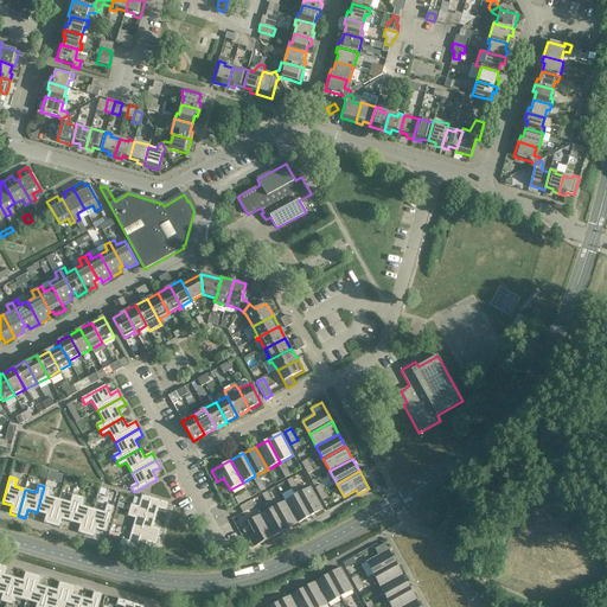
[(50,489),(44,486),(37,512),(46,515),(44,523),(52,525),(59,499),(48,496),(50,489)]
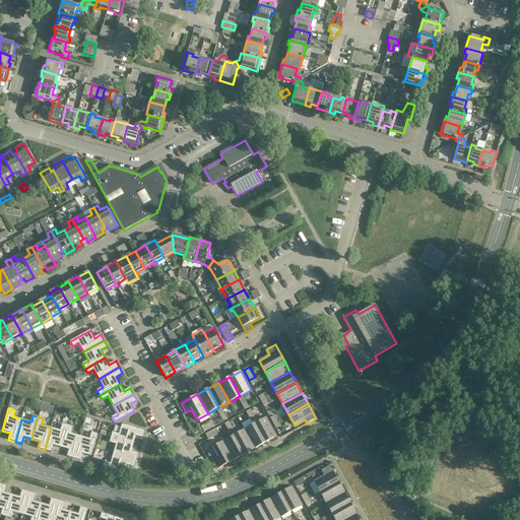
[(276,437),(266,417),(255,424),(266,443),(276,437)]
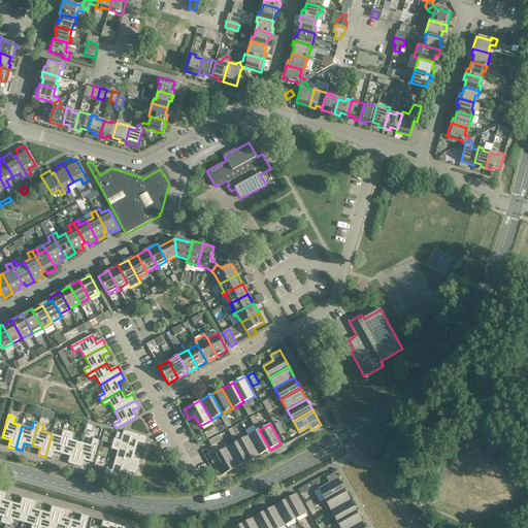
[(204,433),(207,438),(219,433),(216,427),(204,433)]
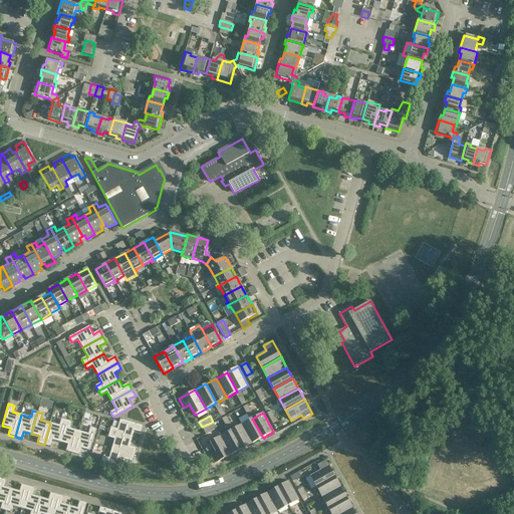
[(59,426),(50,423),(44,445),(50,447),(52,440),(60,443),(66,421),(61,419),(59,426)]
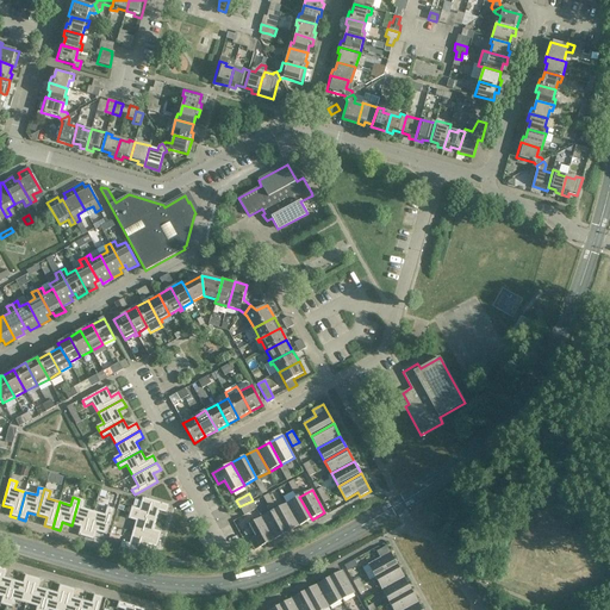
[(312,520),(299,497),(287,504),(299,526),(312,520)]
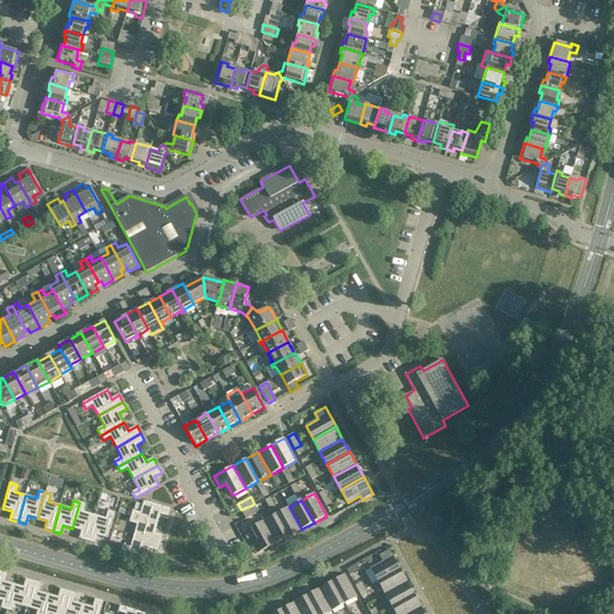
[(132,512),(131,516),(157,524),(160,515),(168,517),(170,509),(144,501),(140,512),(133,511),(132,512)]
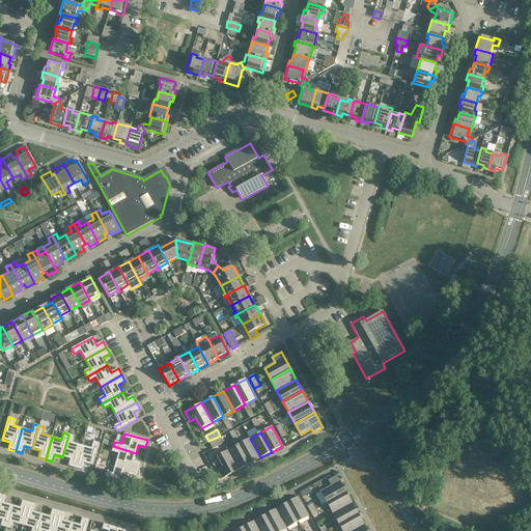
[(74,436),(68,435),(62,457),(71,459),(68,466),(75,468),(82,445),(72,442),(74,436)]
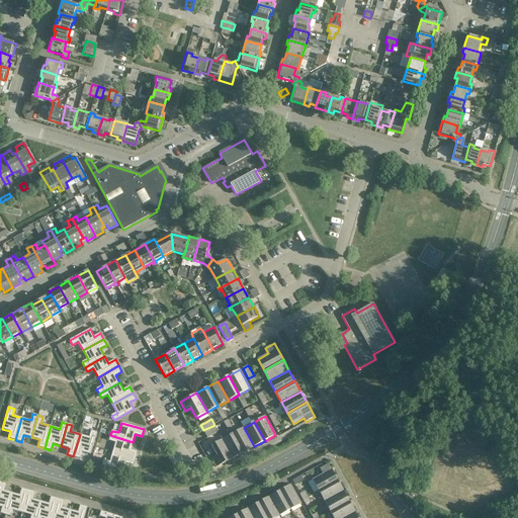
[(219,432),(216,427),(204,433),(207,438),(219,432)]
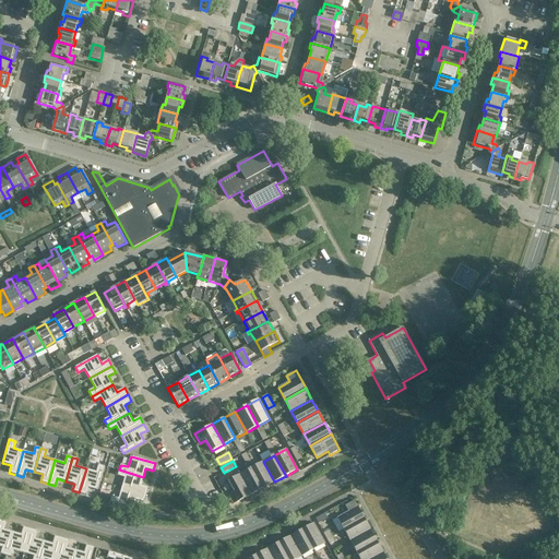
[(274,482),(263,462),(251,467),(263,488),(274,482)]
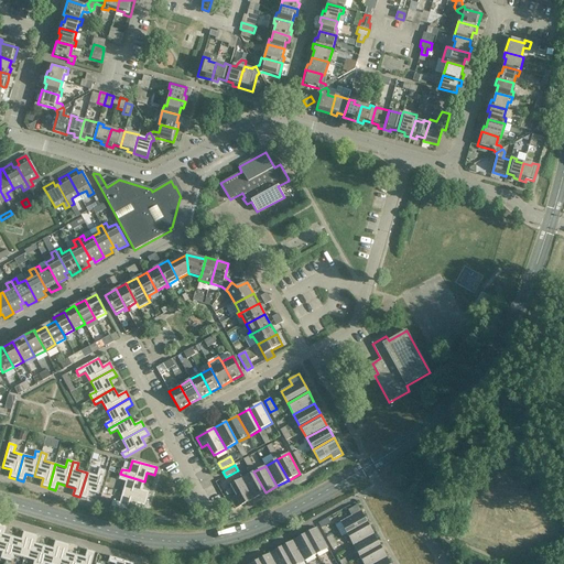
[(97,476),(87,473),(79,497),(87,499),(89,492),(98,495),(105,470),(99,469),(97,476)]
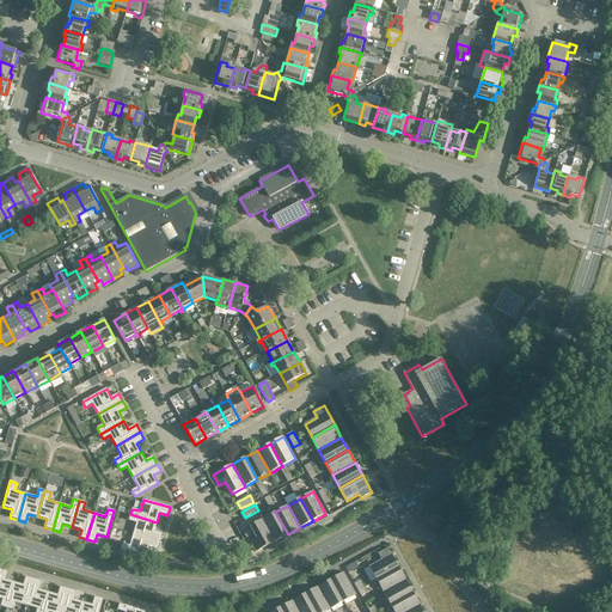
[(288,534),(275,512),(263,519),(275,542),(288,534)]
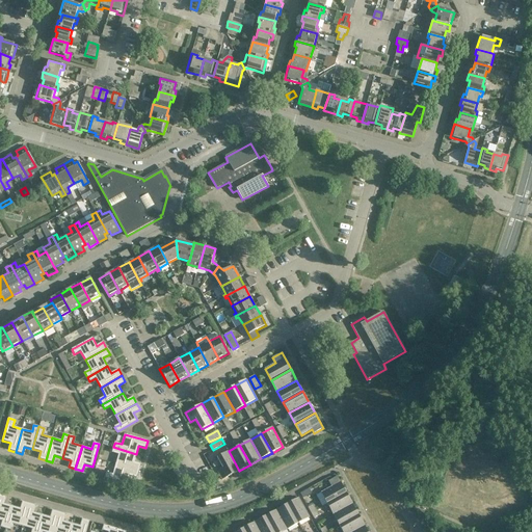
[(136,454),(113,447),(112,452),(118,454),(115,464),(139,471),(140,464),(134,462),(136,454)]
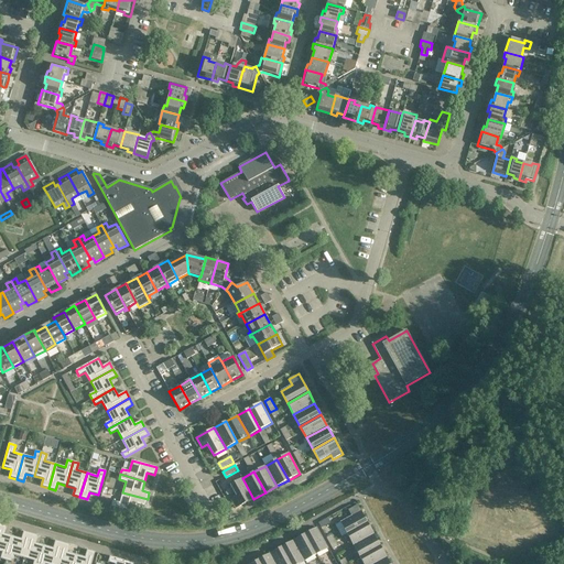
[(253,499),(242,478),(230,485),(236,496),(230,499),(236,509),(253,499)]
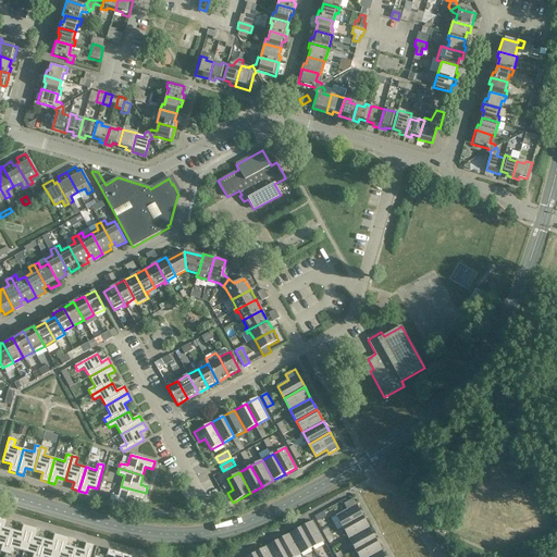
[(146,493),(121,486),(119,496),(111,494),(110,500),(134,507),(136,498),(144,500),(146,493)]
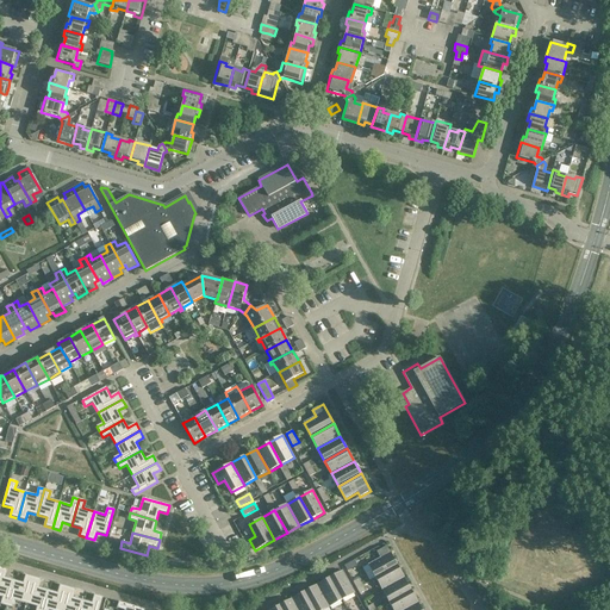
[(109,539),(107,546),(119,549),(122,542),(109,539)]
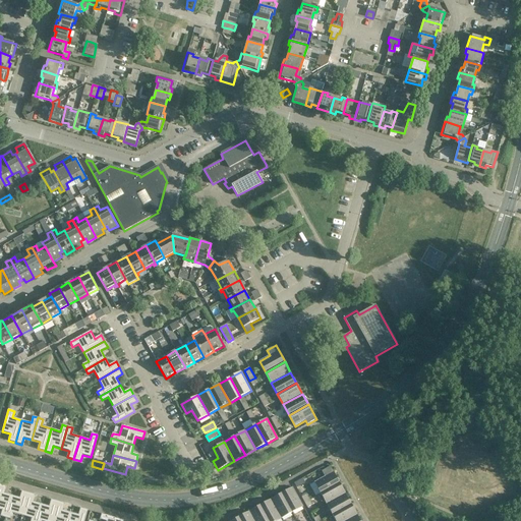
[(314,482),(321,494),(340,482),(331,466),(322,471),(325,476),(314,482)]
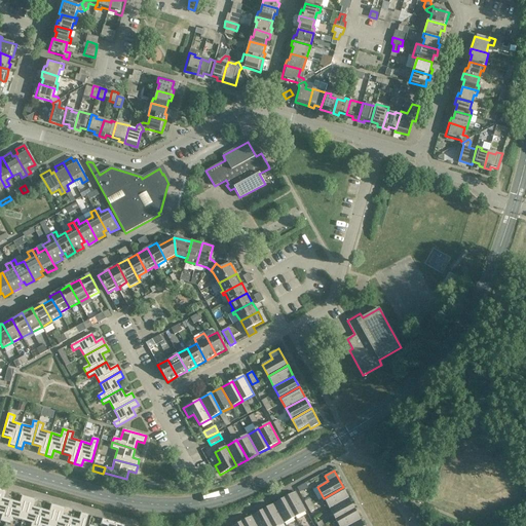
[(348,498),(343,487),(324,498),(330,509),(348,498)]
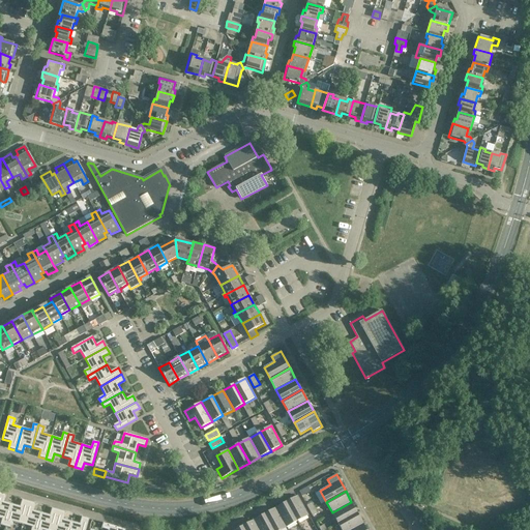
[(6,495),(0,493),(0,518),(3,519),(1,526),(6,527),(12,504),(4,502),(6,495)]
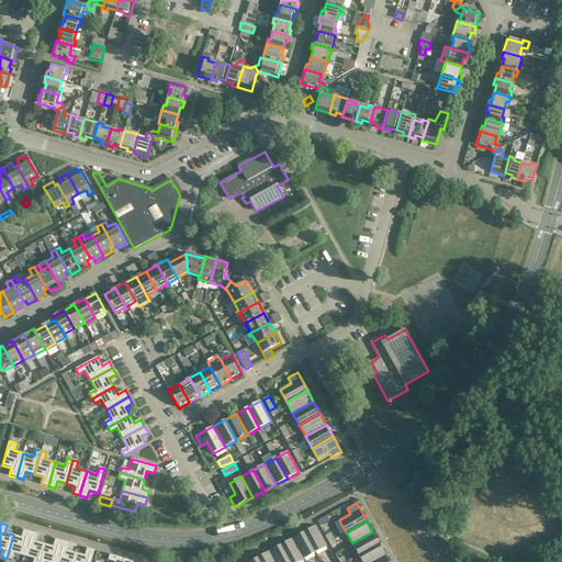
[(327,547),(315,526),(304,532),(315,553),(327,547)]
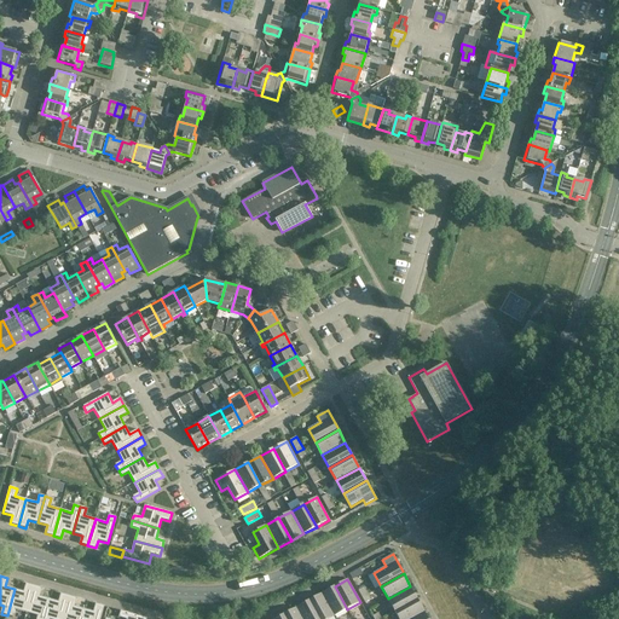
[(34,586),(27,584),(24,591),(15,589),(7,615),(13,617),(15,609),(27,613),(34,586)]
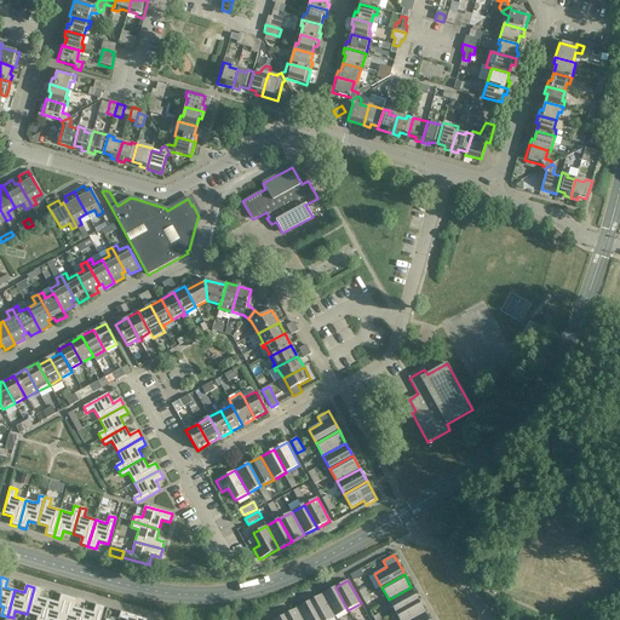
[(42,589),(34,587),(27,614),(38,616),(36,619),(42,619),(50,600),(40,597),(42,589)]
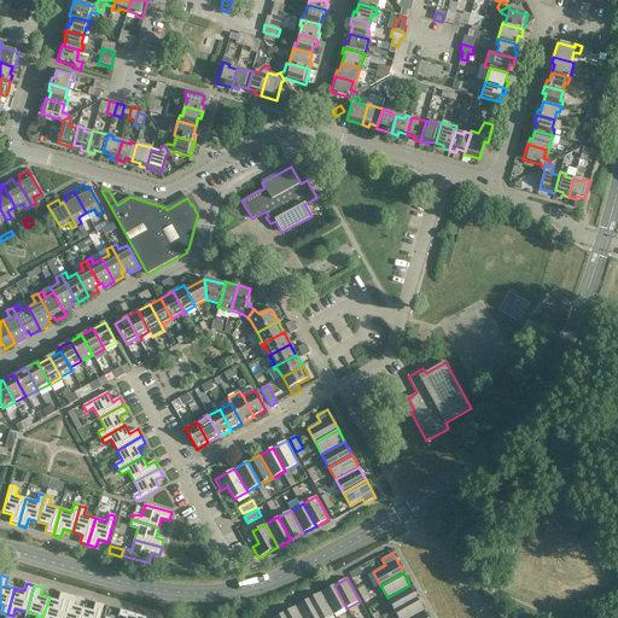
[(347,608),(334,586),(321,593),(334,616),(347,608)]
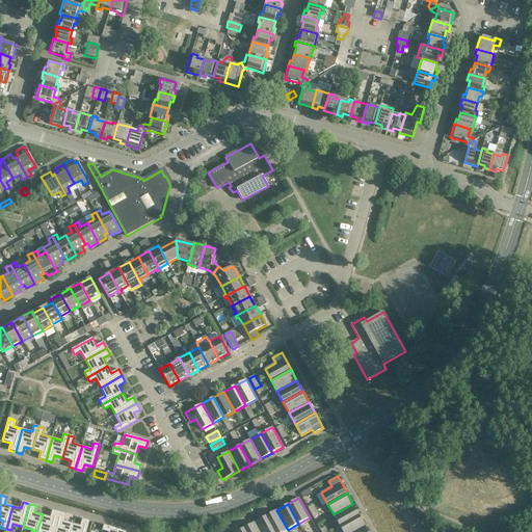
[(358,514),(352,504),(334,514),(339,526),(358,514)]
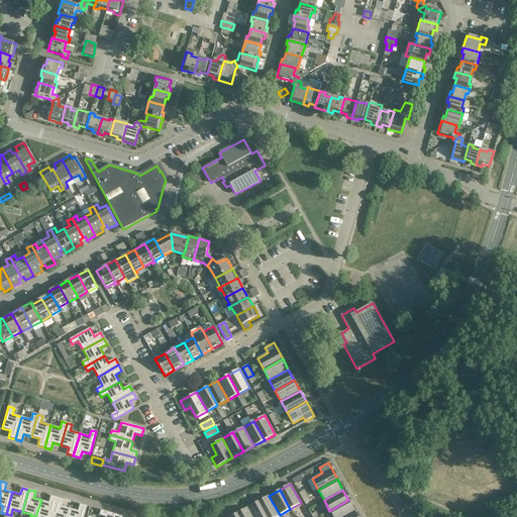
[(52,516),(58,498),(50,496),(48,503),(41,500),(35,516),(52,516)]
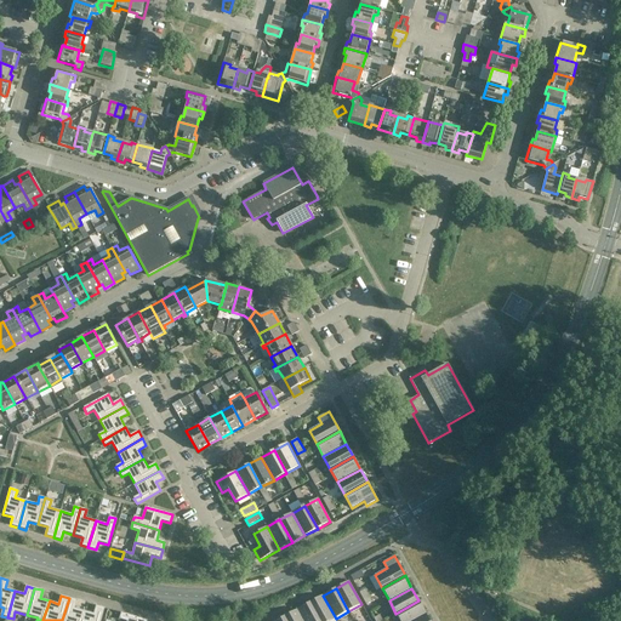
[(330,620),(336,619),(323,596),(311,602),(320,620),(330,620)]
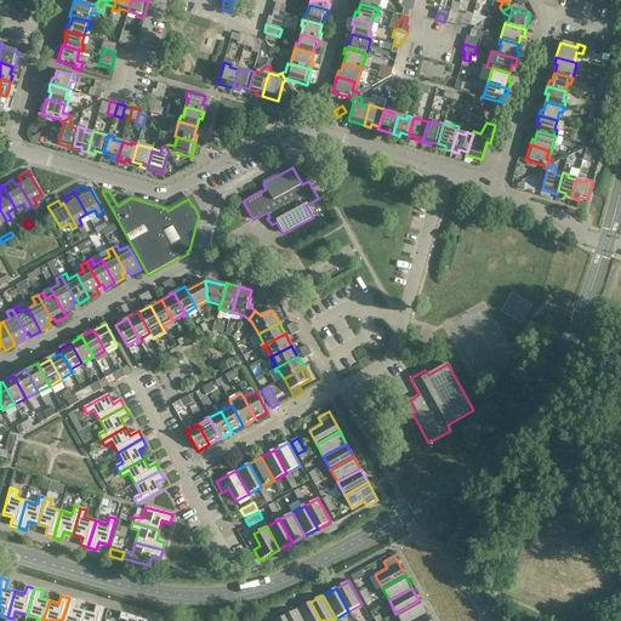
[(78,600),(69,598),(62,620),(81,620),(85,611),(75,608),(78,600)]
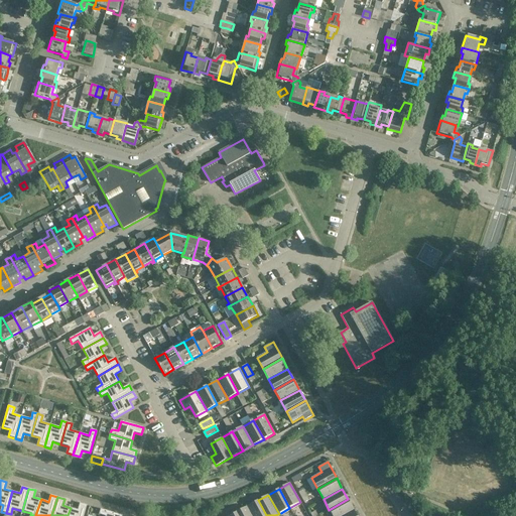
[(343,515),(354,510),(348,499),(329,510),(332,515),(343,515)]
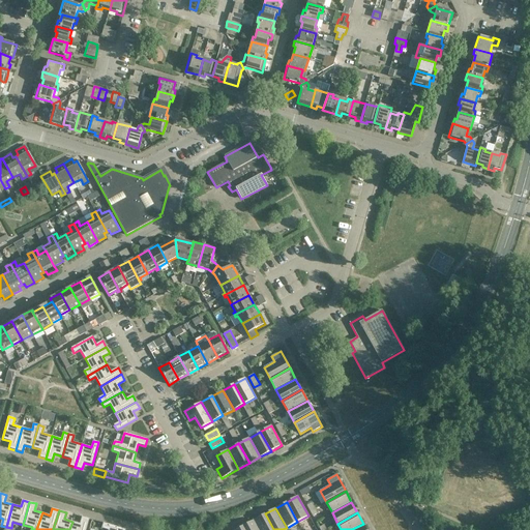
[(273,529),(265,513),(254,520),(259,529),(273,529)]
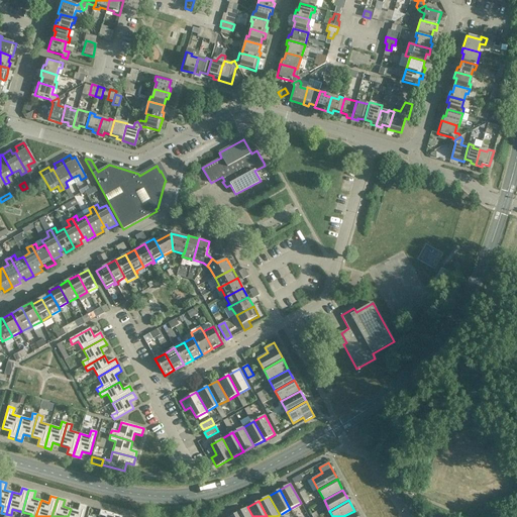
[(84,516),(87,506),(80,504),(78,511),(71,509),(68,516),(84,516)]
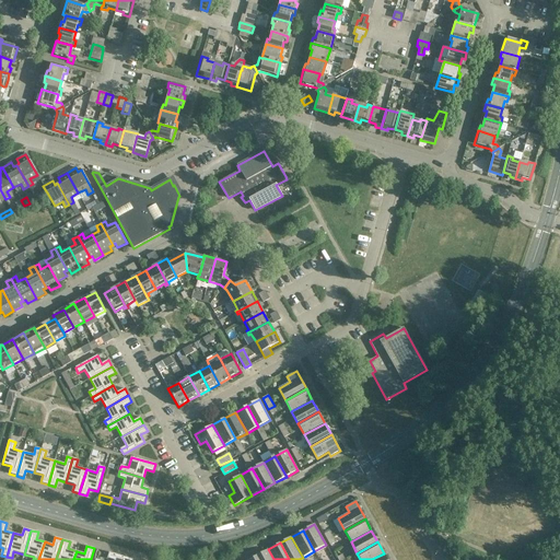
[(273,559),(268,549),(257,556),(258,559),(273,559)]
